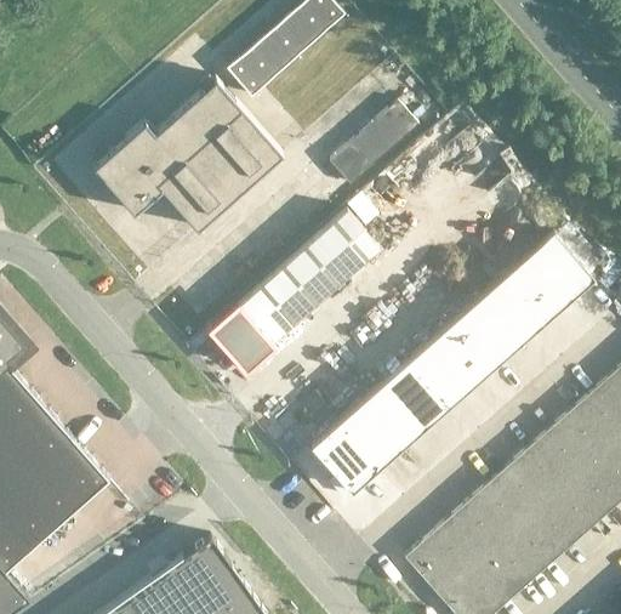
[(330,0),(305,0),(226,70),(251,98),(345,16),(330,0)]
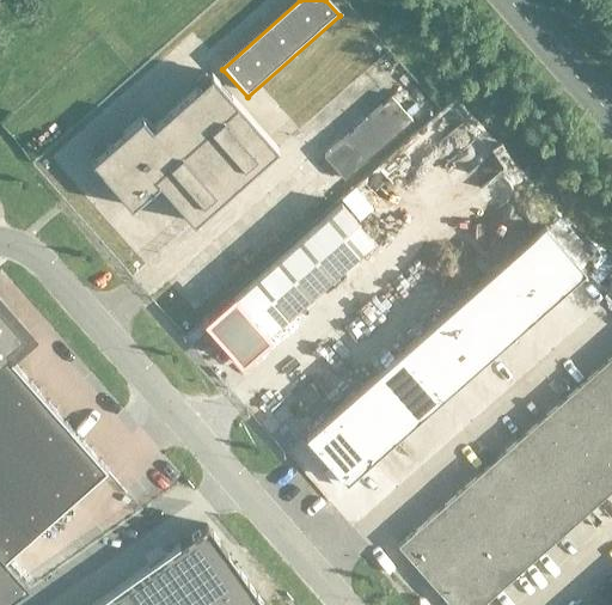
[(142,121),(90,166),(132,213),(158,189),(194,228),(279,154),(212,79),(152,132),(142,121)]
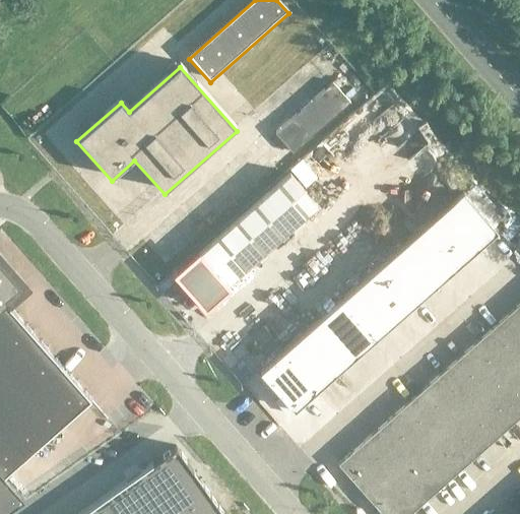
[(332,86),(275,137),(293,156),(349,107),(332,86)]
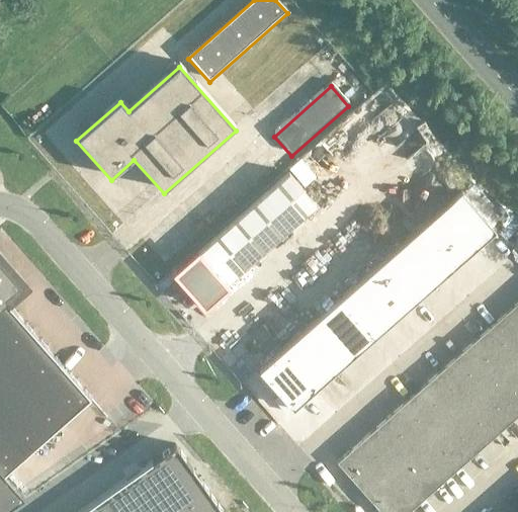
[(288,177),(198,256),(175,277),(204,311),(227,290),(225,287),(316,207),(288,177)]
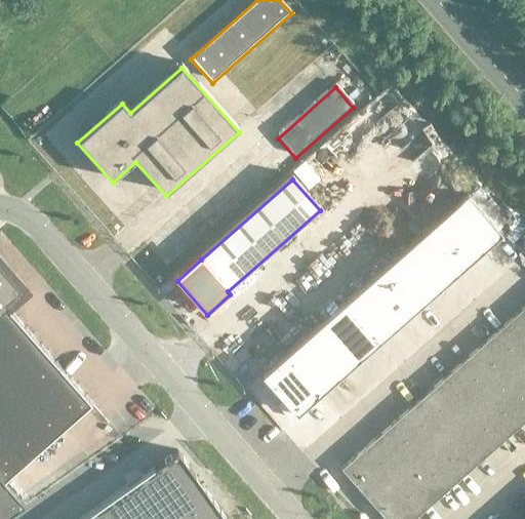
[(502,236),(468,197),(261,378),(296,418),(502,236)]
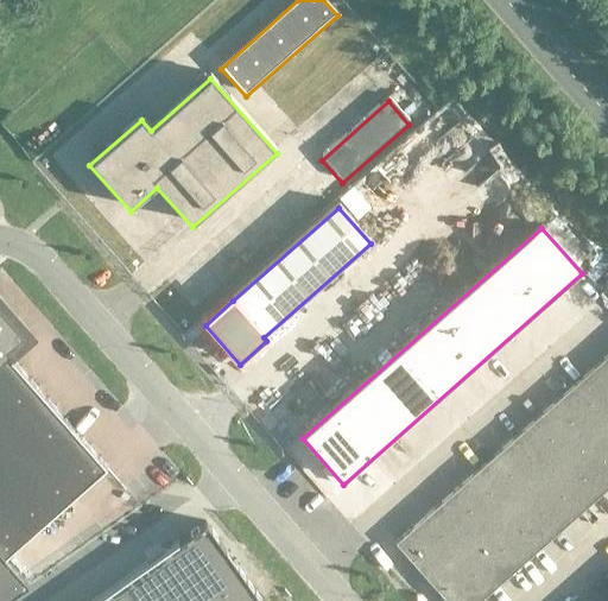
[(0,308),(0,557),(4,562),(106,470),(7,359),(29,340),(0,308)]
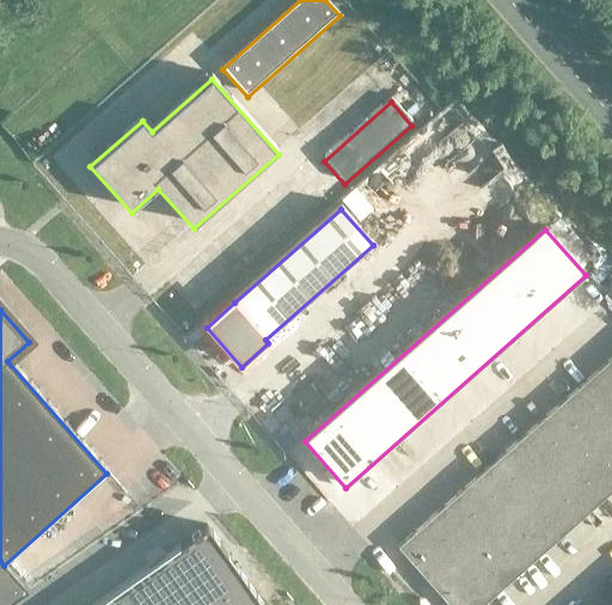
[(488,604),(611,495),(611,361),(397,551),(445,604),(488,604)]
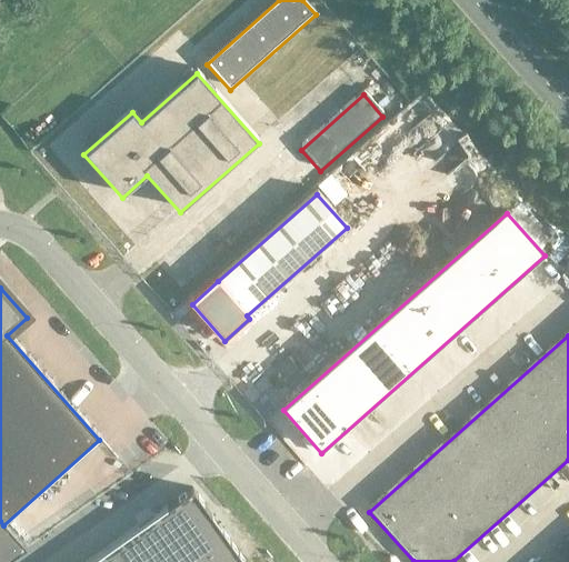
[(241,561),(192,492),(93,561),(241,561)]
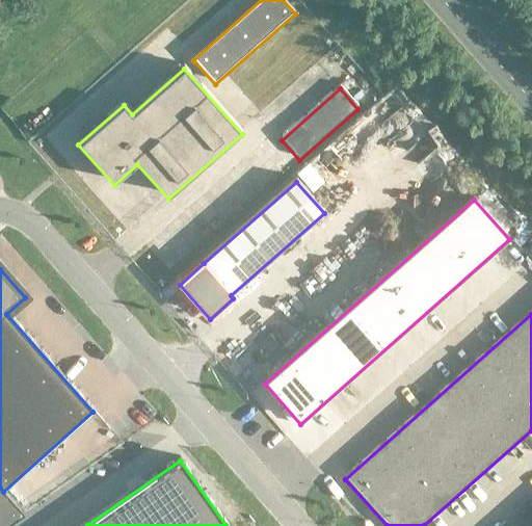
[(0,488),(0,525),(9,525),(24,516),(0,488)]
